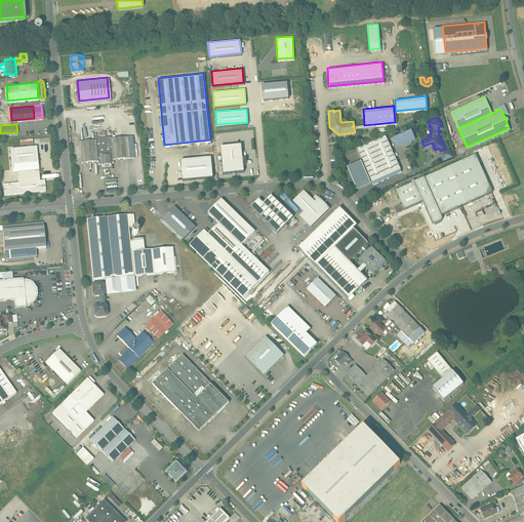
[(392,136),(396,145),(414,136),(410,128),(392,136)]
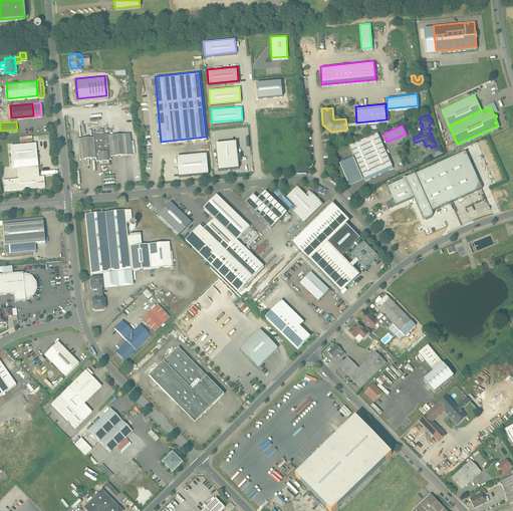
[(107,132),(92,134),(93,136),(95,156),(95,159),(98,158),(98,160),(107,159),(107,157),(110,157),(110,155),(110,154),(107,134),(107,132)]
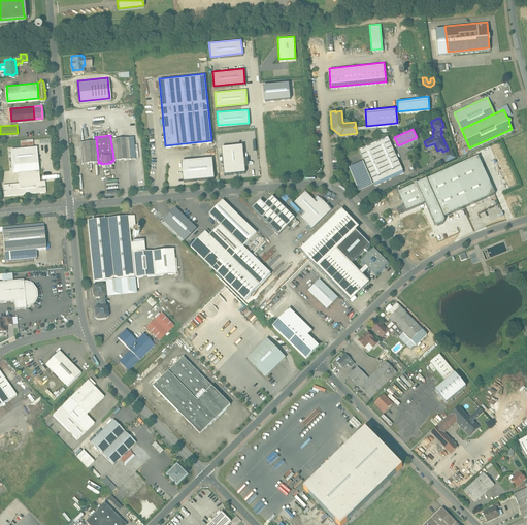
[(132,135),(110,137),(113,158),(113,159),(134,157),(132,135)]
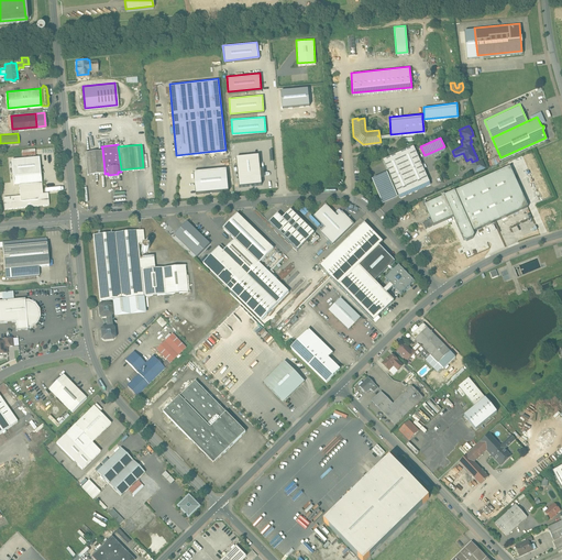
[(412,144),(382,157),(398,194),(429,179),(412,144)]
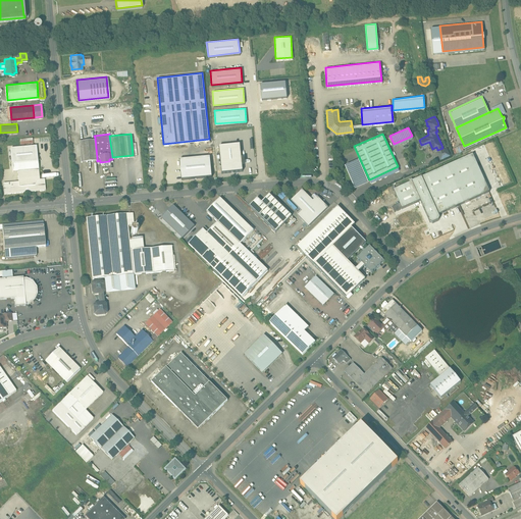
[(95,138),(79,139),(81,160),(97,158),(95,138)]
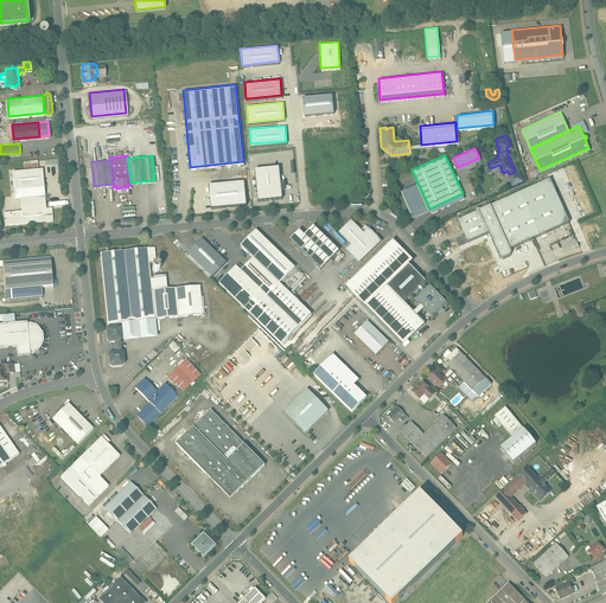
[(278,165),(254,167),(257,198),(281,196),(278,165)]
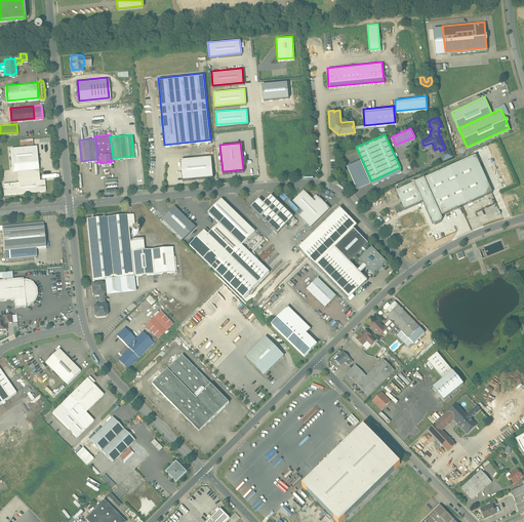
[(454,147),(456,152),(464,149),(460,144),(454,147)]
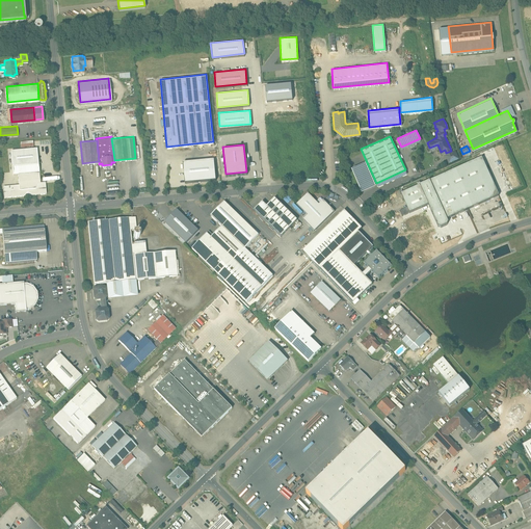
[(446,153),(448,160),(457,156),(454,150),(451,151),(446,153)]
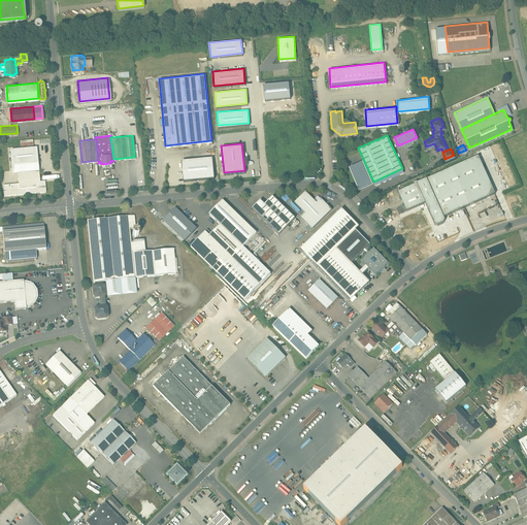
[(478,153),(416,181),(415,179),(412,181),(412,183),(397,189),(403,203),(396,206),(398,211),(424,200),(434,195),(442,215),(494,191),(478,153)]
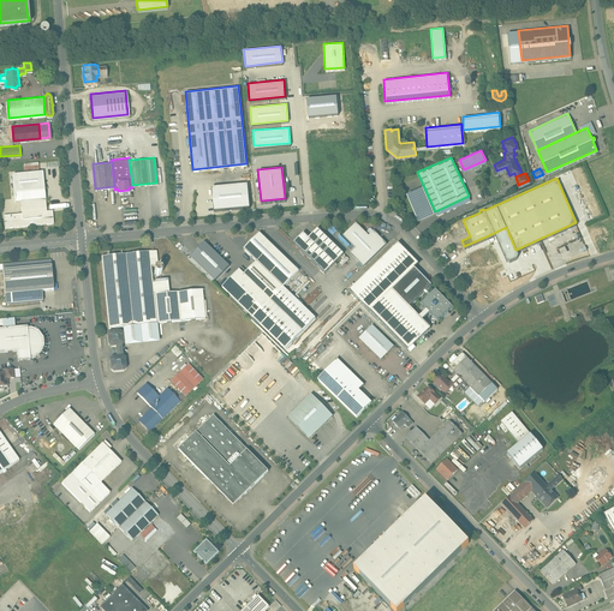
[(248,181),(212,184),(213,208),(249,205),(248,181)]
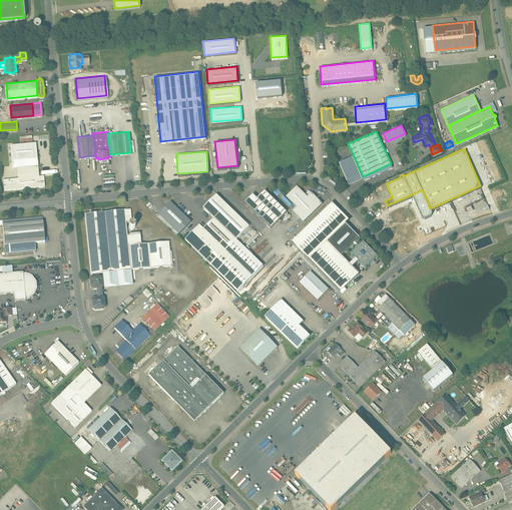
[(361,177),(352,156),(339,161),(348,182),(361,177)]
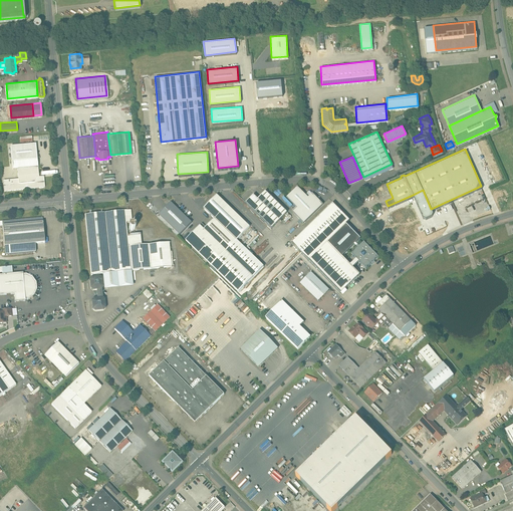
[(37,165),(16,167),(17,177),(3,178),(4,189),(44,185),(43,174),(38,175),(37,165)]
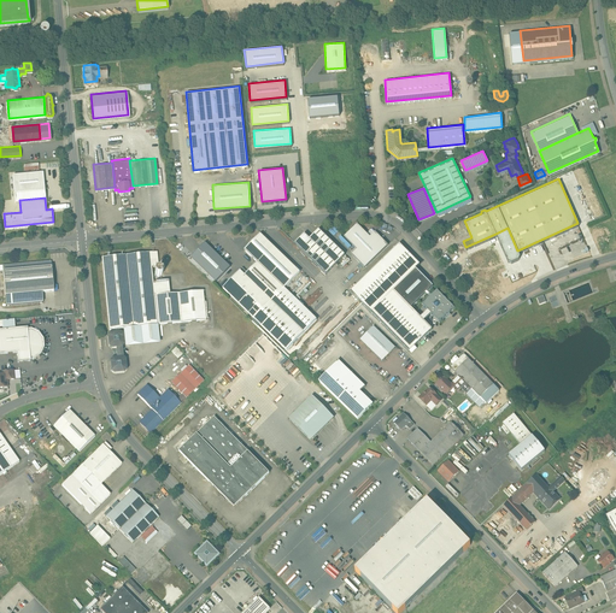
[(369,234),(356,222),(344,234),(356,247),(351,252),(363,265),(387,242),(374,229),(369,234)]
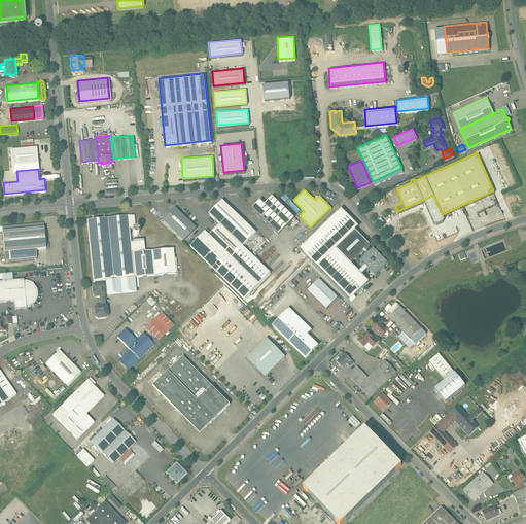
[(293,215),(271,194),(264,202),(259,198),(251,206),(278,232),(293,215)]
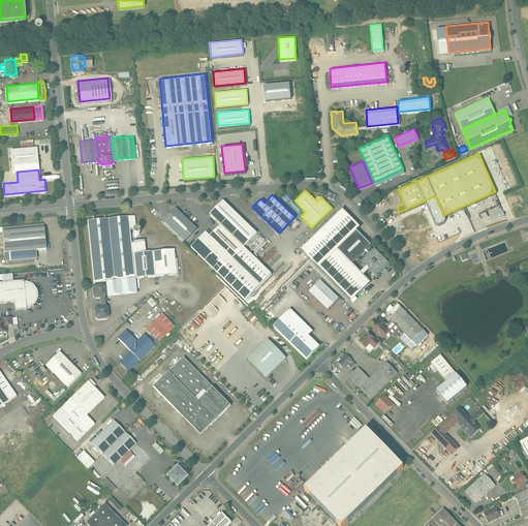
[(443,215),(435,195),(425,200),(435,222),(441,224),(442,224),(444,217),(443,215)]
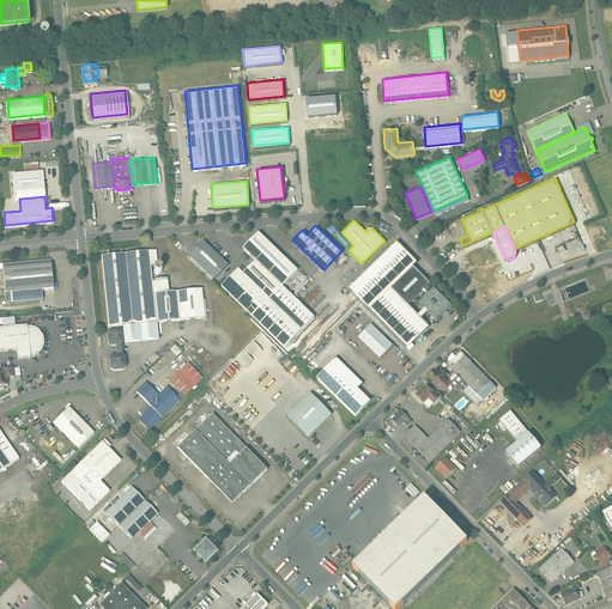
[(271,242),(258,229),(242,245),(255,257),(255,259),(271,242)]
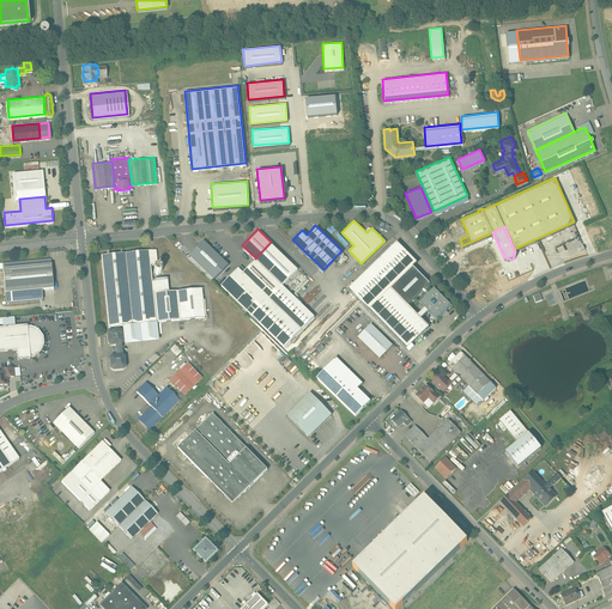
[(228,262),(203,238),(188,253),(213,276),(228,262)]
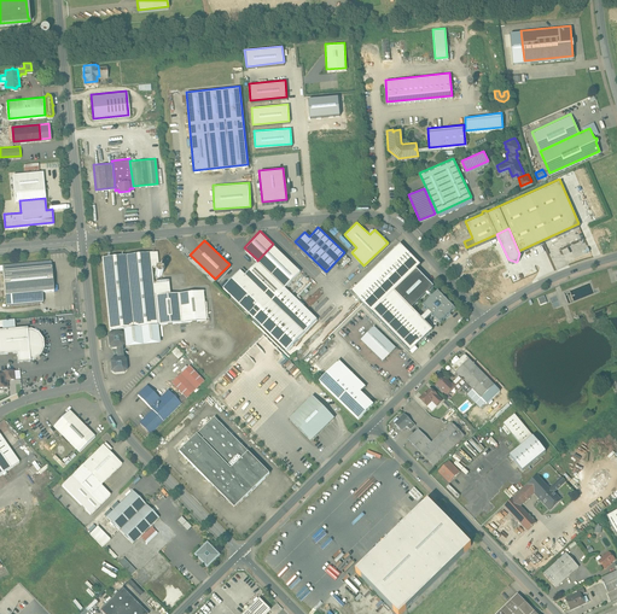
[(399,241),(350,290),(371,310),(394,287),(415,267),(414,267),(415,265),(419,262),(399,241)]
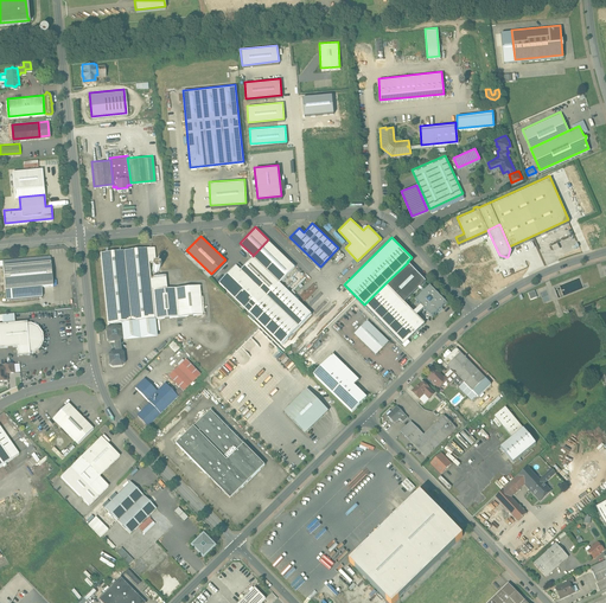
[(294,264),(268,239),(253,256),(279,281),(279,280),(294,264)]
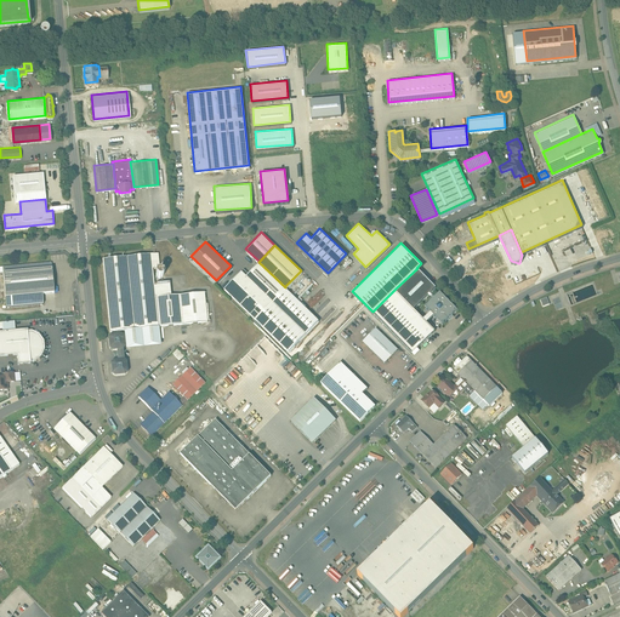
[(157,251),(101,256),(109,329),(115,329),(119,327),(124,327),(158,324),(152,266),(158,266),(157,251)]
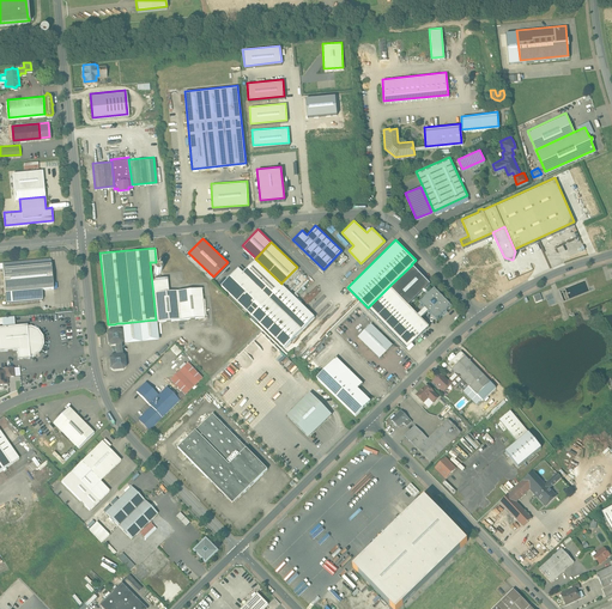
[(49,256),(1,261),(2,267),(4,284),(0,284),(0,291),(4,291),(53,286),(50,262),(49,256)]
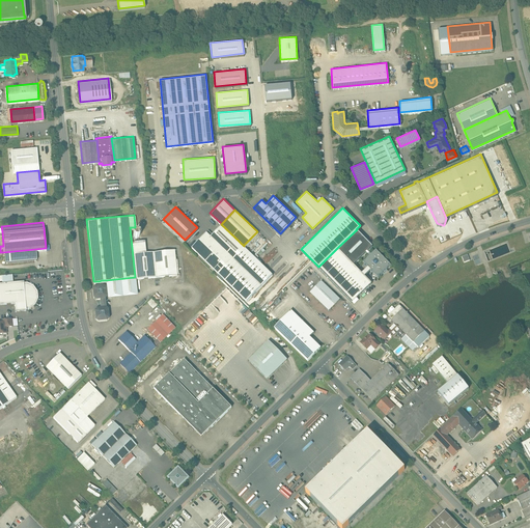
[(221,224),(221,223),(212,232),(210,234),(211,234),(232,256),(244,246),(221,224)]
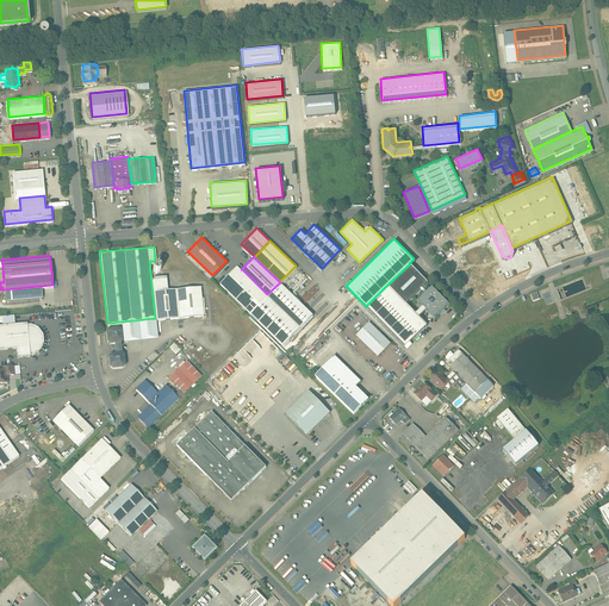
[(238,262),(219,282),(224,287),(242,269),(241,269),(243,267),(238,262)]
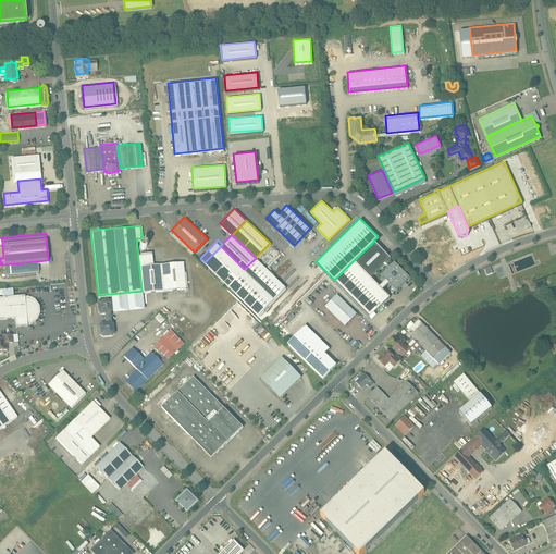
[(374,241),(355,259),(370,275),(390,256),(374,239),(373,241),(374,241)]
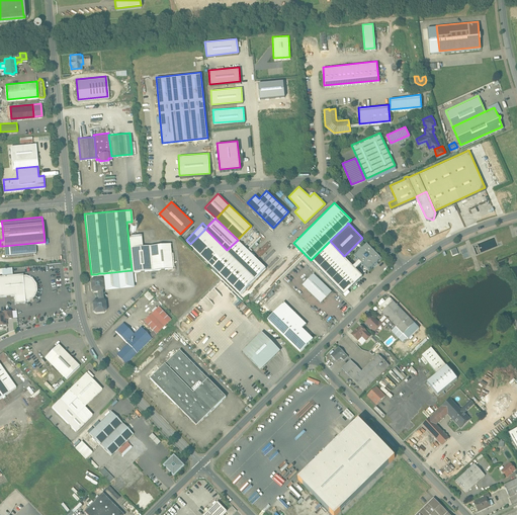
[(227,250),(205,229),(190,244),(212,265),(227,250)]
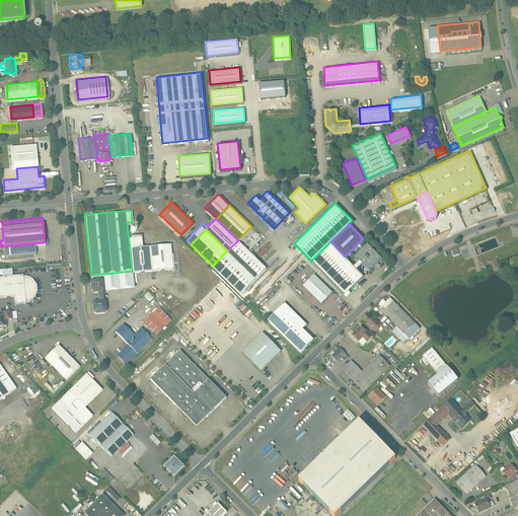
[(227,250),(213,266),(240,292),(266,267),(238,239),(238,240),(227,250)]
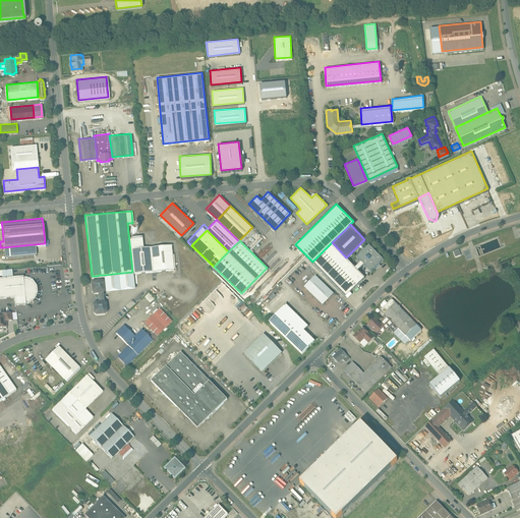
[(346,257),(332,242),(312,262),(345,294),(363,276),(346,257)]
